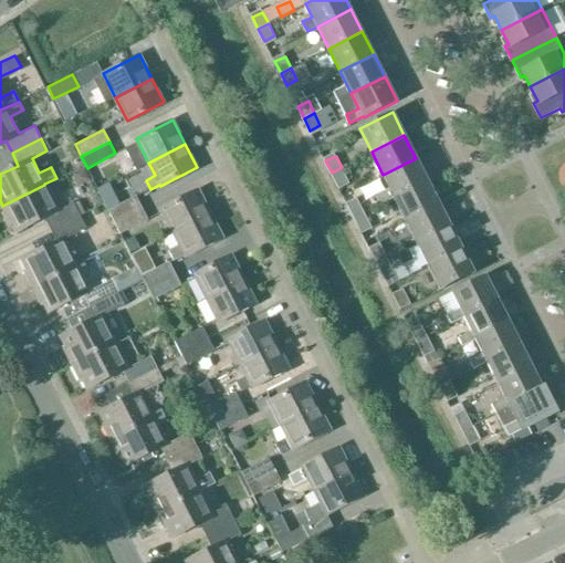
[(383,175),(385,177),(390,188),(376,195),(380,204),(395,197),(427,180),(416,158),(383,175)]
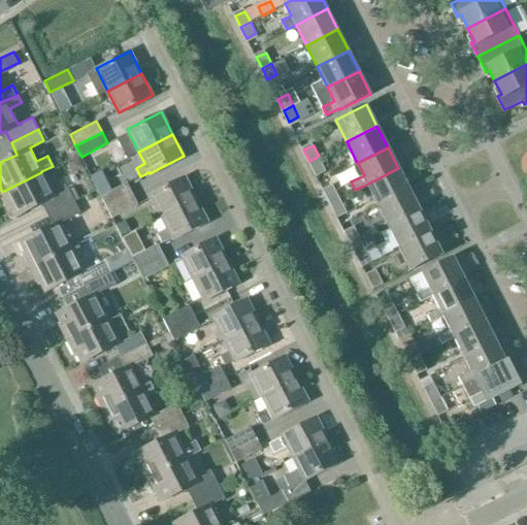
[(78,156),(67,161),(71,169),(76,171),(85,167),(78,156)]
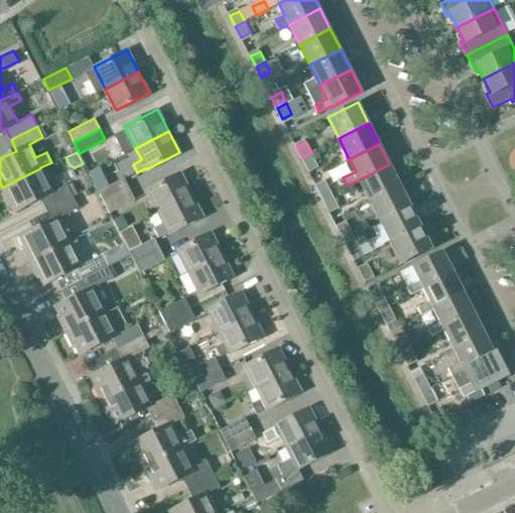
[(302,157),(307,168),(316,163),(311,152),(302,157)]
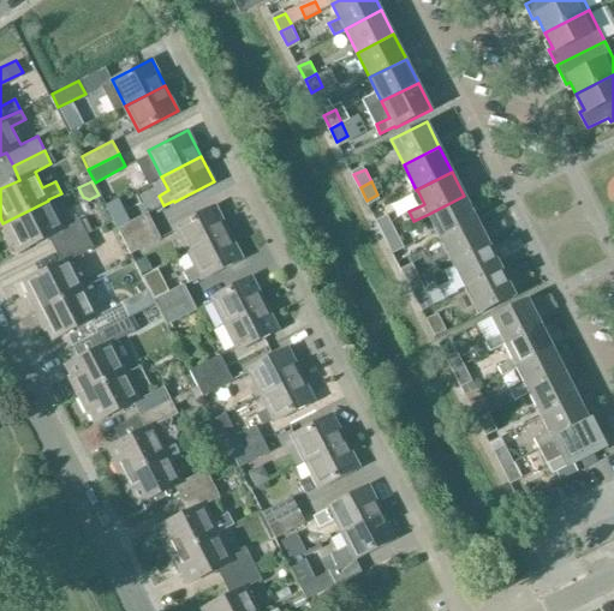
[(464,196),(429,214),(441,238),(477,220),(464,196)]
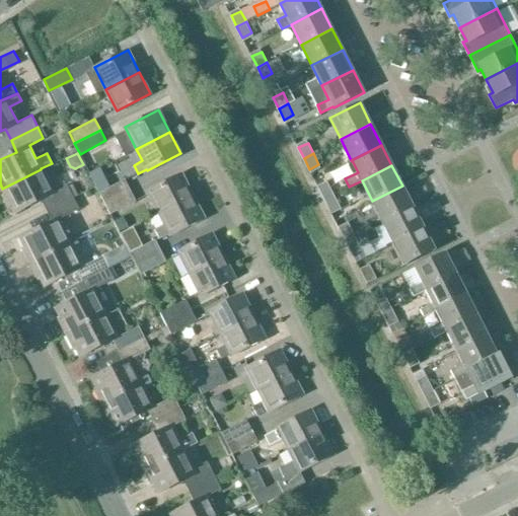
[(2,189),(10,204),(12,202),(17,212),(41,200),(47,211),(73,197),(67,185),(53,193),(41,169),(2,189)]
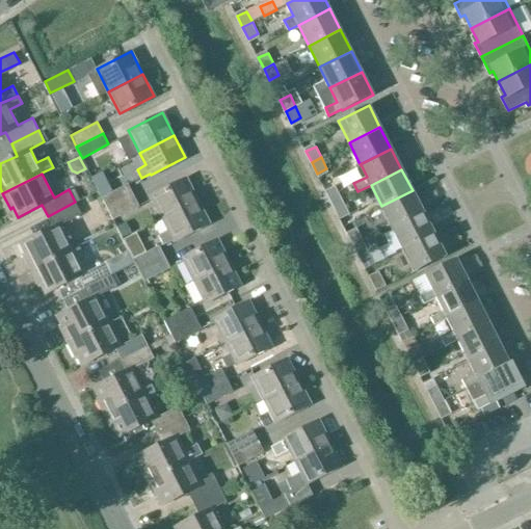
[(197,201),(186,178),(152,195),(163,218),(197,201)]
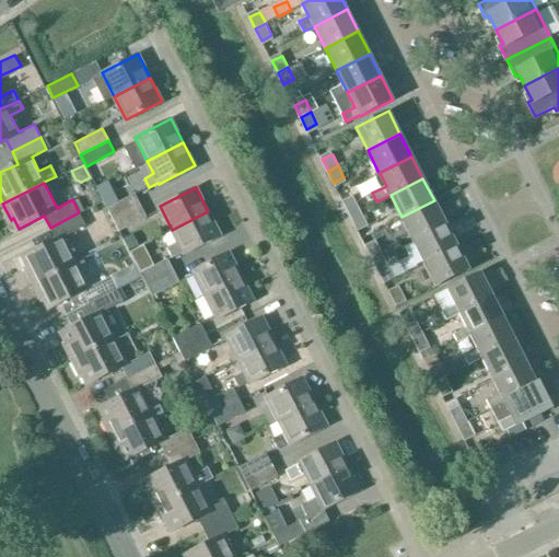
[(107,207),(113,219),(141,205),(135,193),(107,207)]
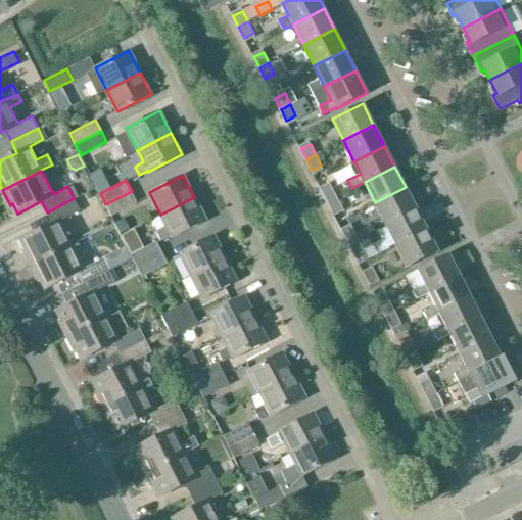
[(331,185),(322,190),(327,200),(337,196),(331,185)]
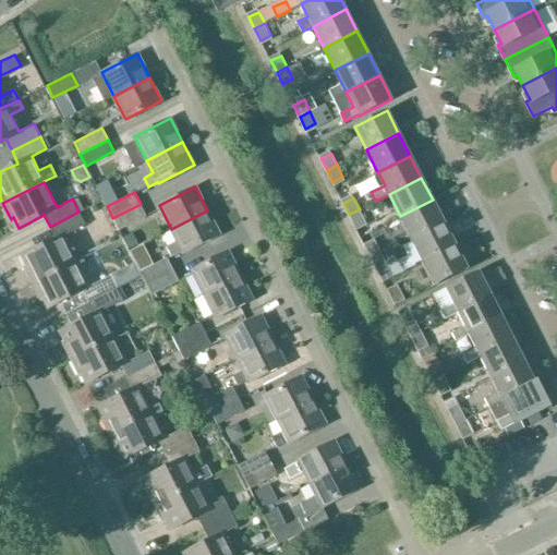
[(433,200),(400,216),(412,240),(445,222),(433,200)]
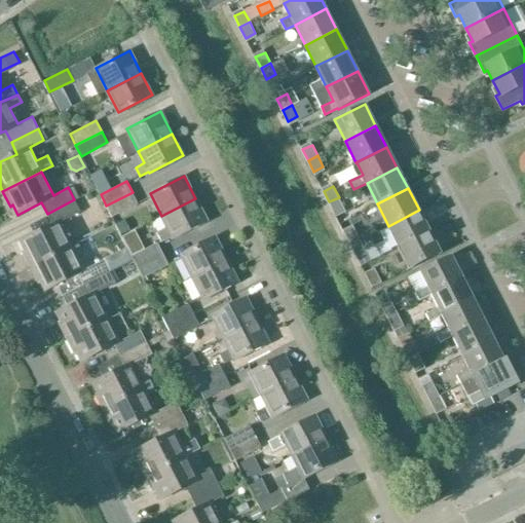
[(133,192),(106,206),(112,217),(138,203),(133,192)]
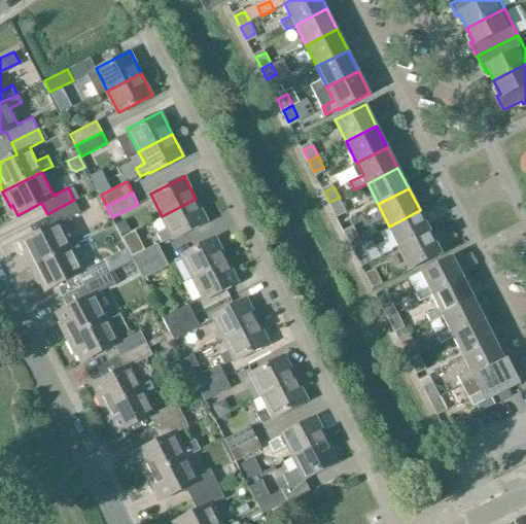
[(329,202),(336,213),(345,209),(340,198),(329,202)]
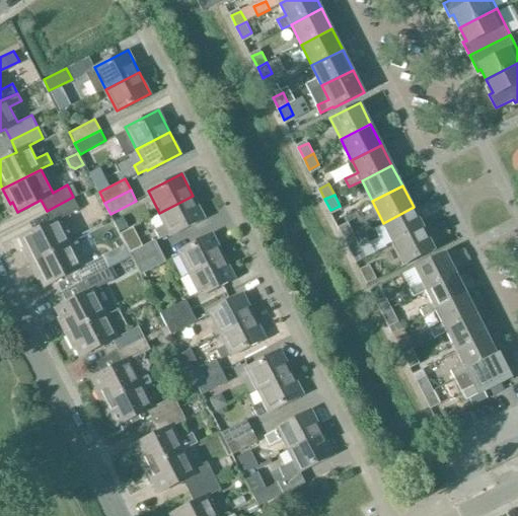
[(160,238),(169,233),(170,234),(204,217),(193,196),(159,213),(164,223),(155,228),(160,238)]
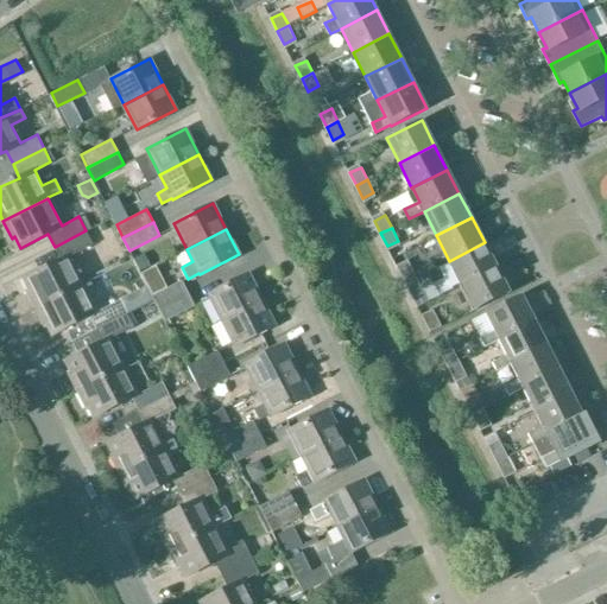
[(30,288),(27,290),(36,307),(82,284),(68,256),(93,243),(86,230),(55,247),(61,260),(25,278),(30,288)]
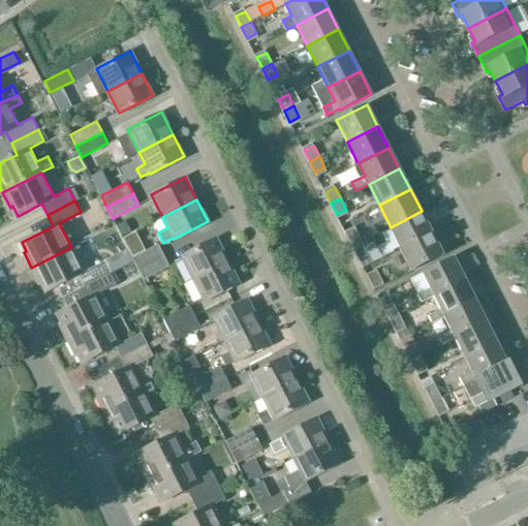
[(391,227),(401,247),(401,248),(432,233),(422,211),(391,227)]
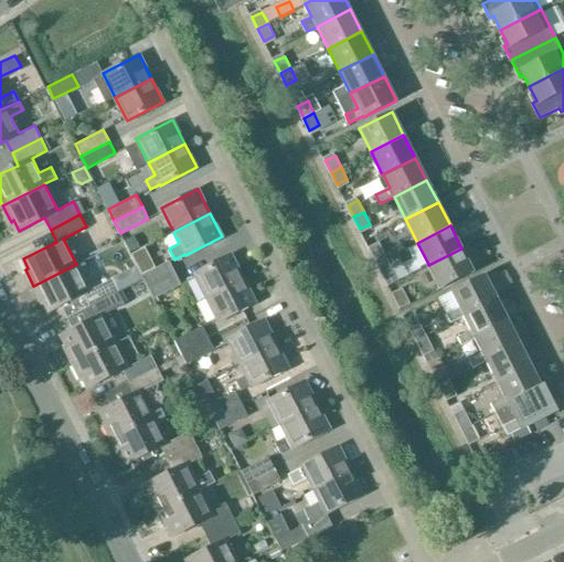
[(381,245),(371,250),(376,262),(387,256),(381,245)]
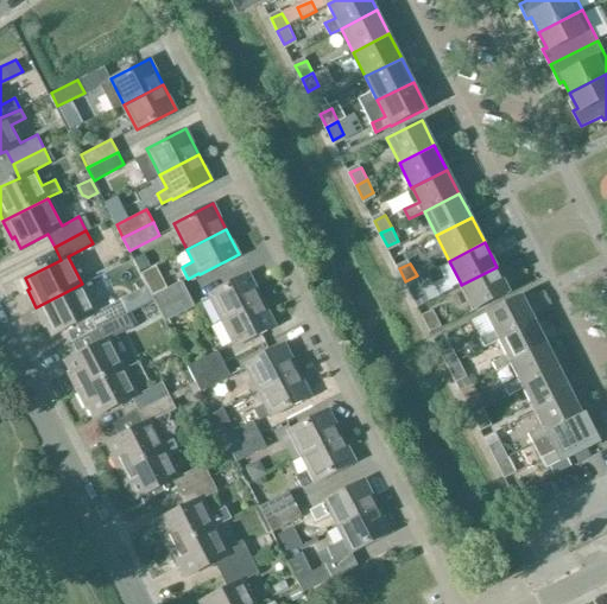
[(461,285),(474,310),(510,292),(497,267),(461,285)]
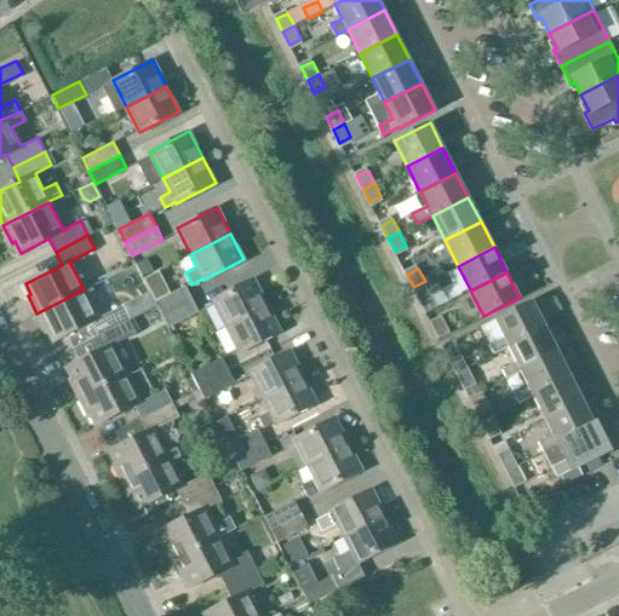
[(267,305),(253,278),(213,299),(227,326),(267,305)]
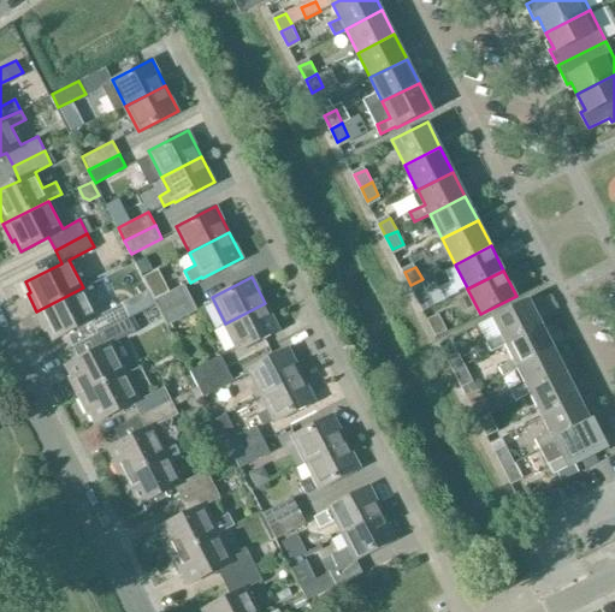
[(411,285),(418,298),(429,292),(423,279),(411,285)]
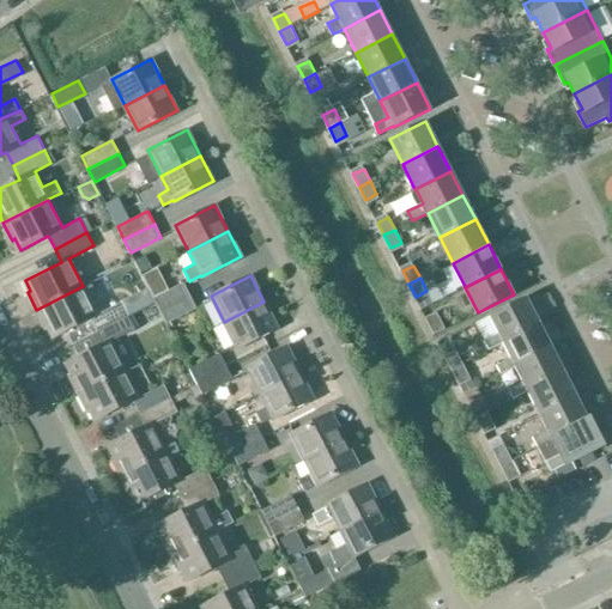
[(36,310),(44,327),(48,326),(53,336),(90,318),(96,332),(133,312),(134,312),(128,300),(122,304),(121,302),(97,315),(89,298),(97,293),(91,281),(83,286),(36,310)]
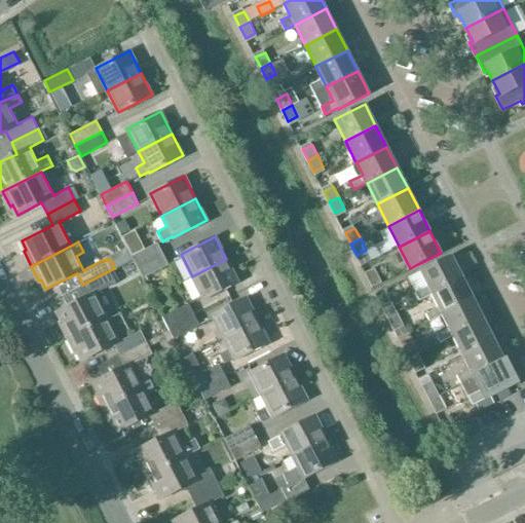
[(163,253),(157,241),(132,255),(138,266),(163,253)]
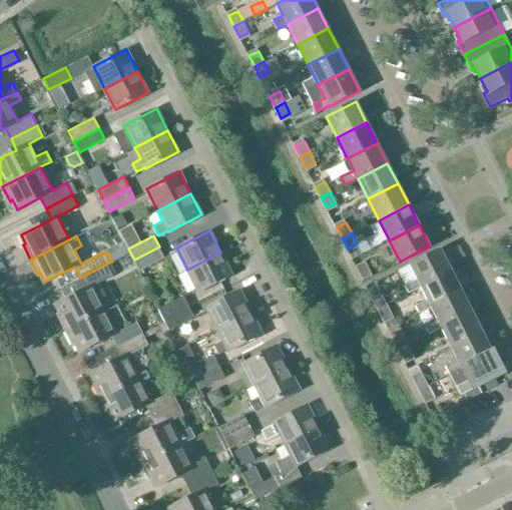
[(159,246),(134,260),(139,271),(164,258),(159,246)]
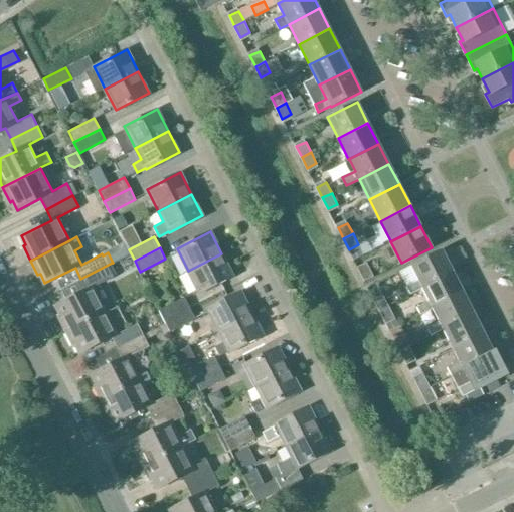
[(442,249),(411,265),(419,280),(406,286),(410,293),(422,287),(453,272),(442,249)]
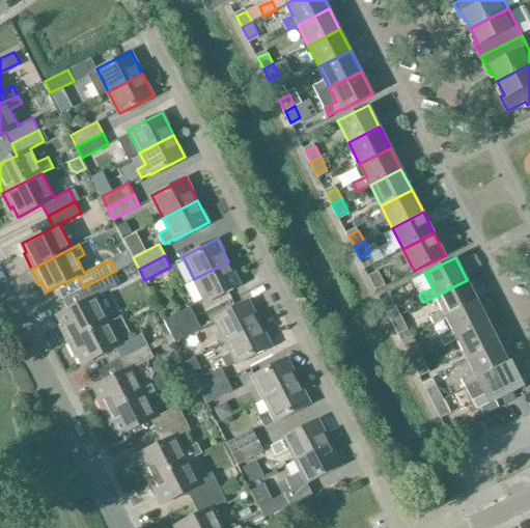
[(240,283),(228,261),(194,279),(205,301),(240,283)]
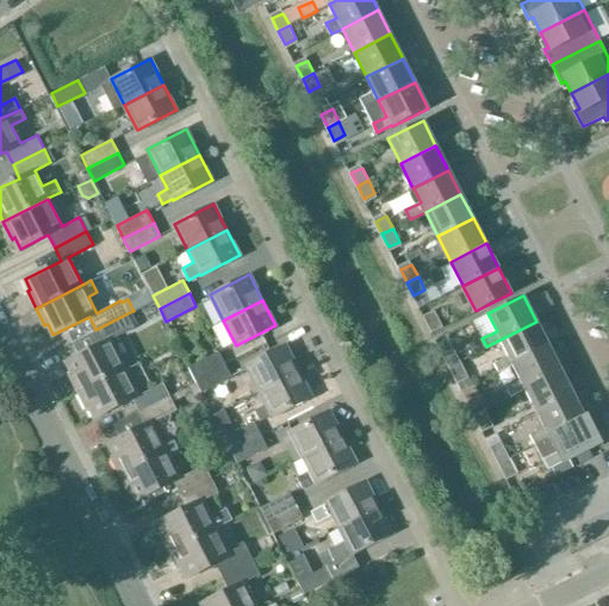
[(72,372),(69,373),(79,391),(124,367),(111,339),(140,325),(132,311),(95,330),(103,342),(66,361),(72,372)]
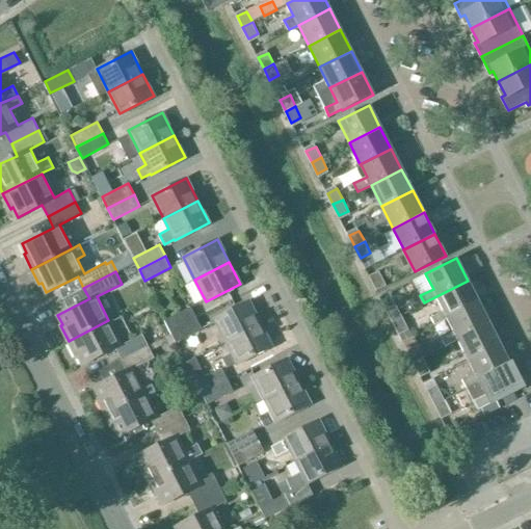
[(371,279),(376,290),(386,285),(380,274),(371,279)]
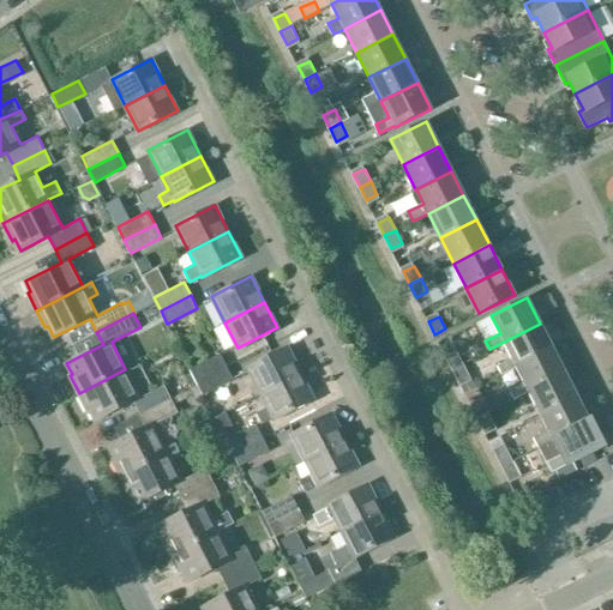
[(504,342),(505,344),(512,357),(498,366),(502,373),(516,366),(552,348),(540,324),(504,342)]
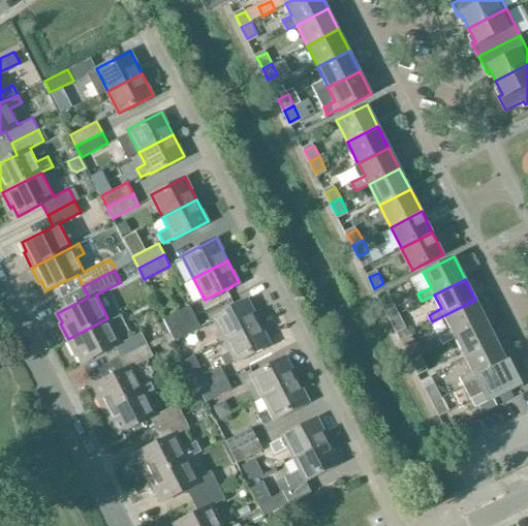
[(258,321),(247,300),(213,317),(224,339),(258,321)]
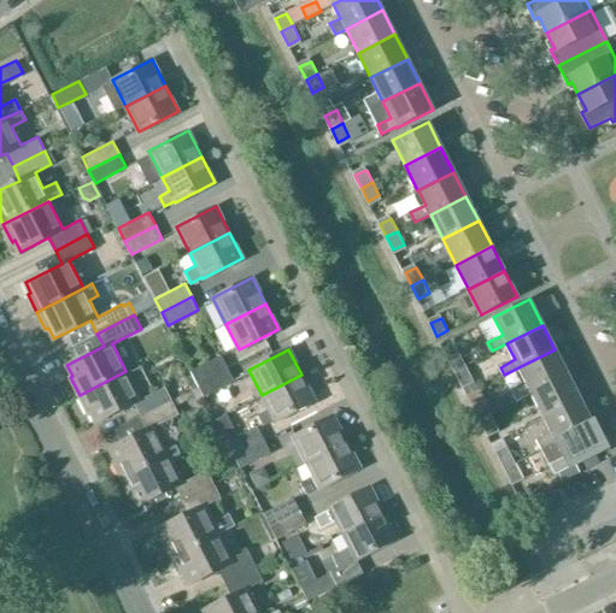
[(555,349),(518,367),(527,383),(512,392),(517,400),(531,393),(532,392),(567,373),(555,349)]
